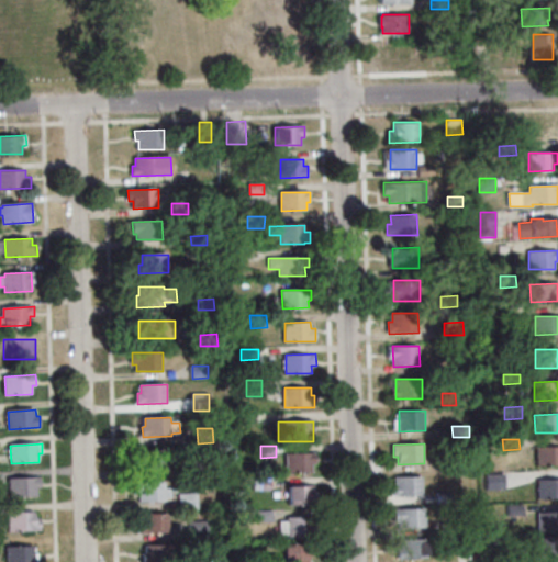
[(557,464),(538,465),(538,448),(557,447),(557,464)]
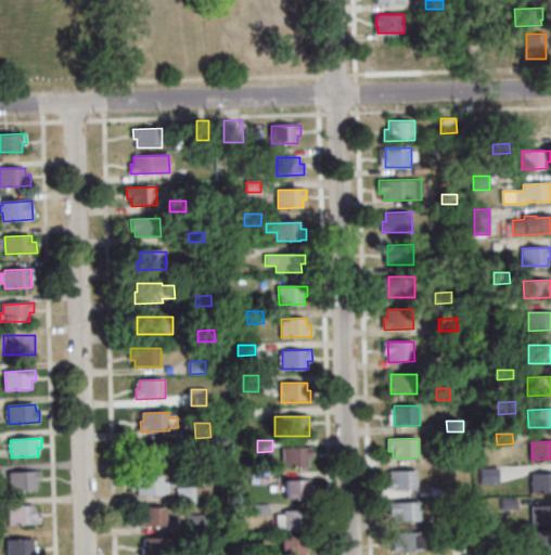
[(165,443),(166,462),(141,463),(141,455),(136,455),(136,444),(165,443)]
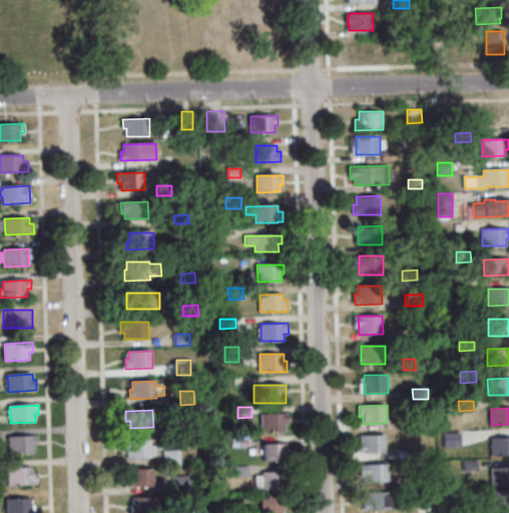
[(285,432),(285,423),(289,423),(289,414),(262,415),(262,432),(285,432)]
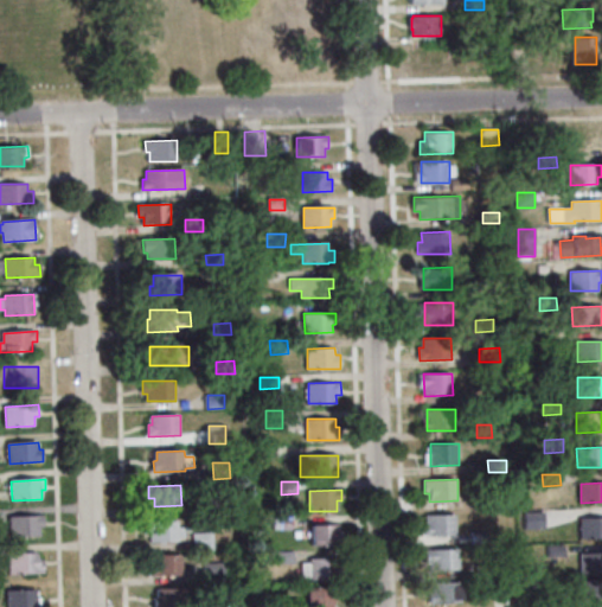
[(225,512),(209,513),(207,500),(225,500),(225,512)]
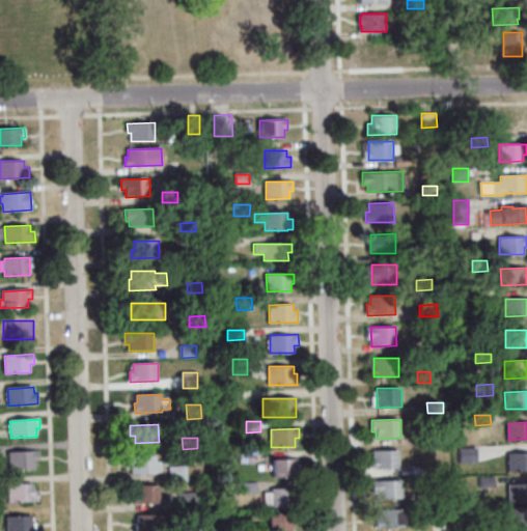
[(461,463),(461,448),(476,448),(476,463),(461,463)]
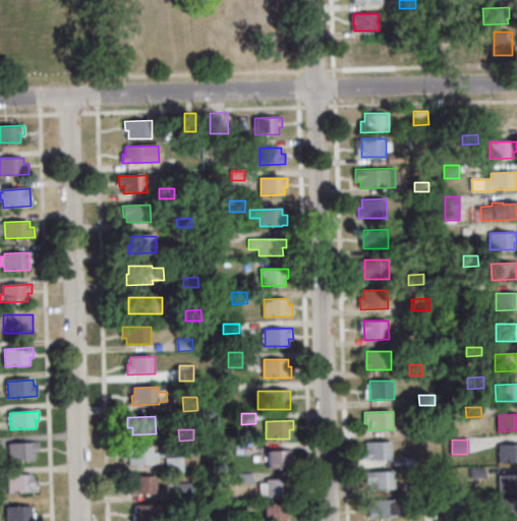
[(38,442),(38,452),(35,452),(35,460),(12,461),(11,444),(38,442)]
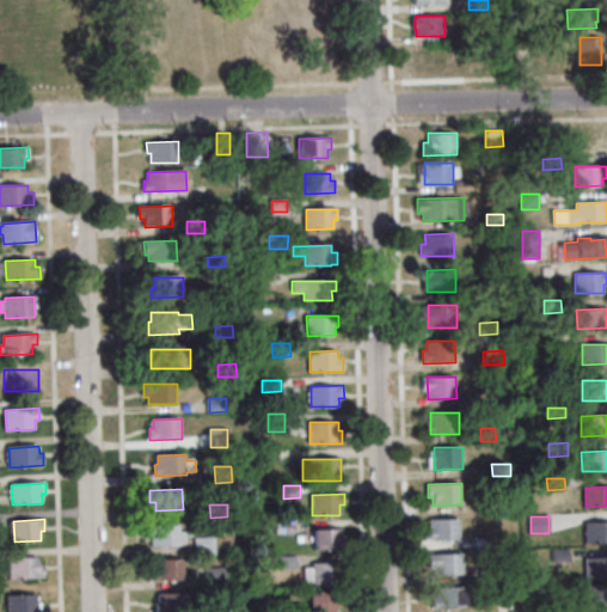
[(431,519),(460,519),(461,542),(433,542),(431,519)]
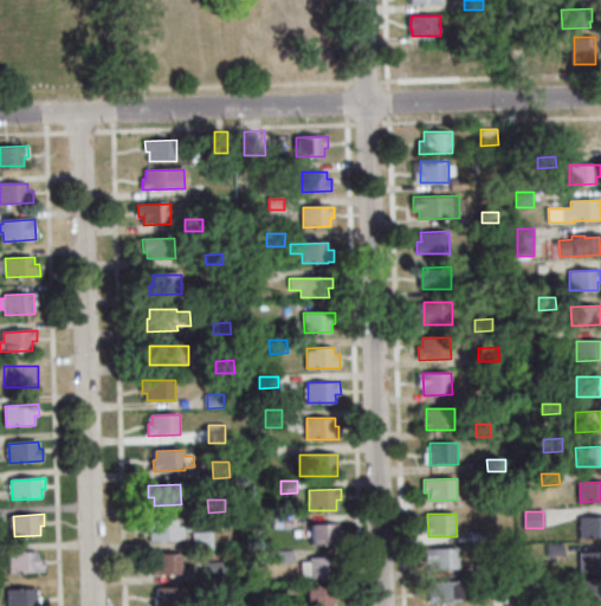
[(292,515),(275,516),(275,528),(292,528),(292,515)]
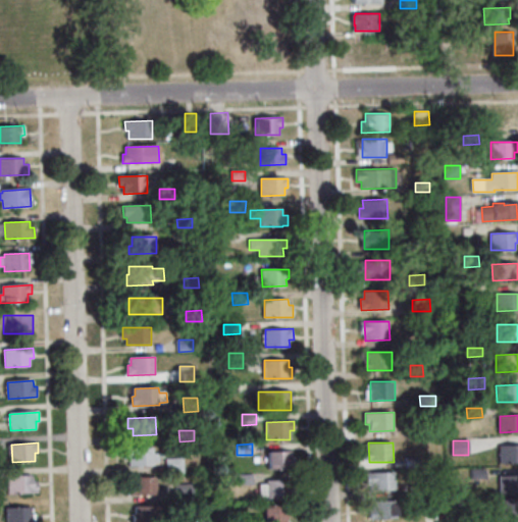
[(517,463),(501,463),(501,447),(517,446),(517,463)]
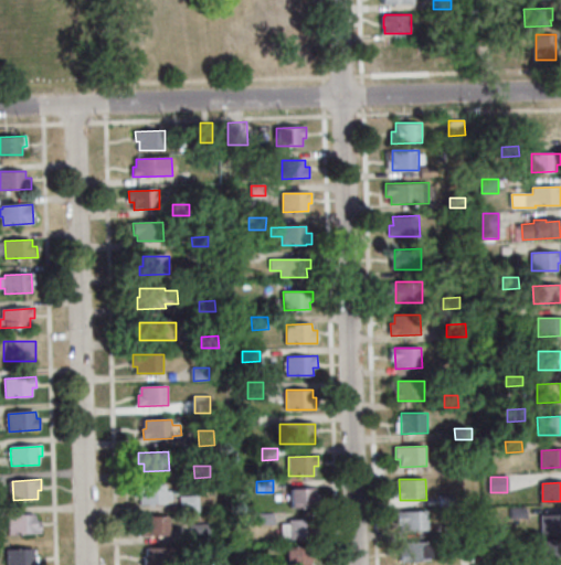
[(141,504),(167,503),(167,499),(172,499),(172,491),(166,491),(166,484),(137,486),(137,498),(140,498),(141,504)]
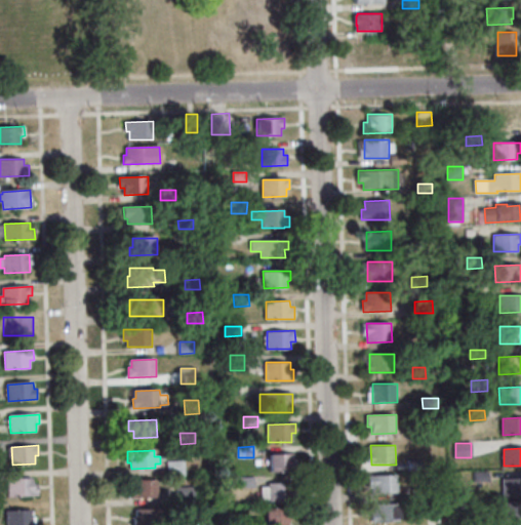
[(270,473),(298,472),(298,460),(293,460),(293,454),(270,454),(270,473)]
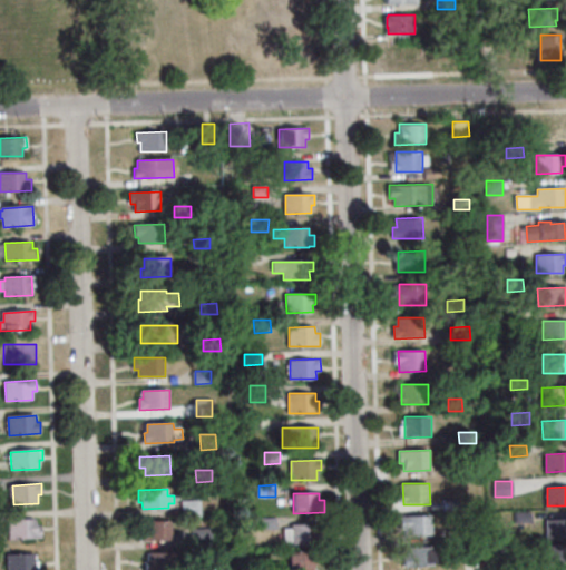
[(447,510),(446,500),(461,499),(461,510),(447,510)]
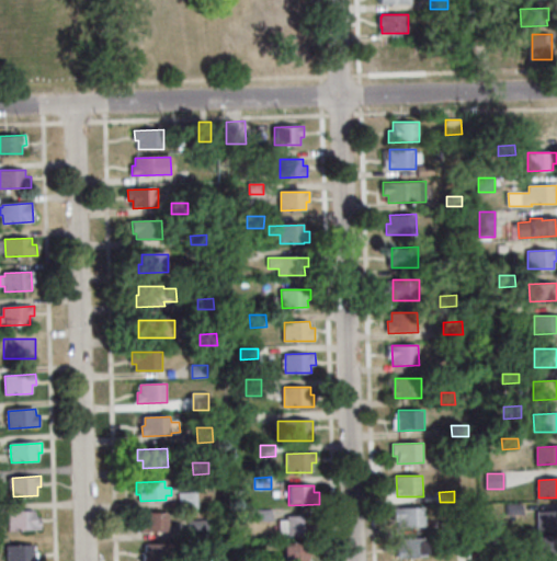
[(180,492),(180,508),(199,507),(199,492),(180,492)]
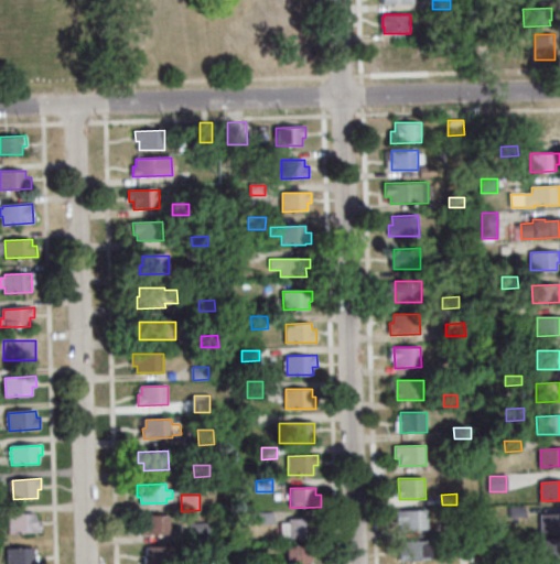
[(509,507),(525,507),(526,517),(510,517),(509,507)]
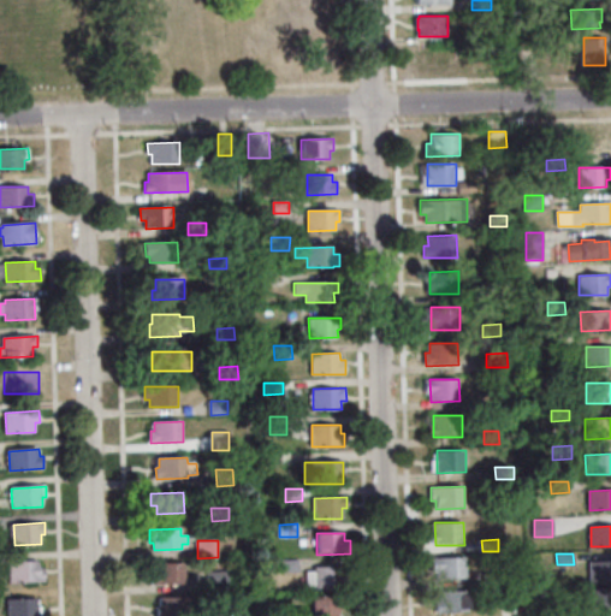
[(433,557),(467,557),(467,579),(438,579),(438,573),(433,573),(433,557)]
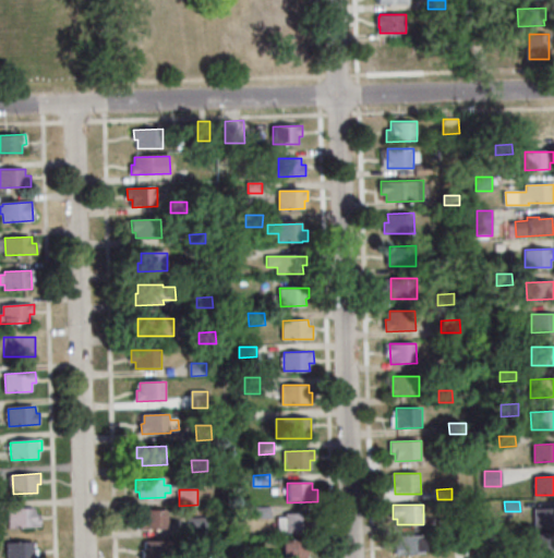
[(256,518),(272,518),(272,507),(256,507),(256,518)]
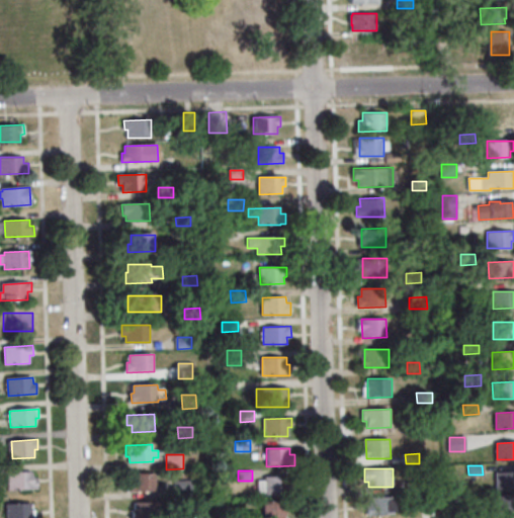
[(513,490),(497,490),(497,472),(513,471),(513,490)]
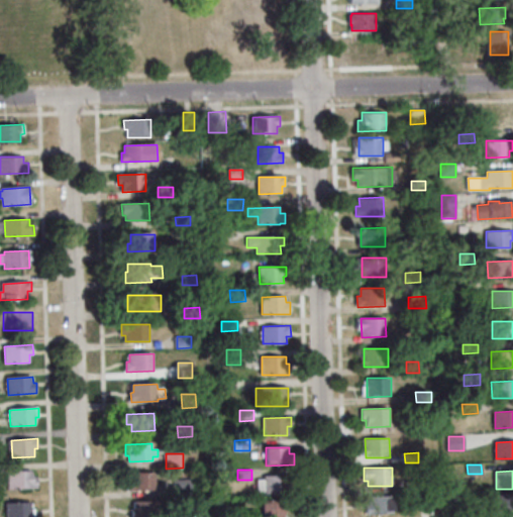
[(32,472),(32,478),(37,478),(37,488),(8,489),(8,473),(32,472)]
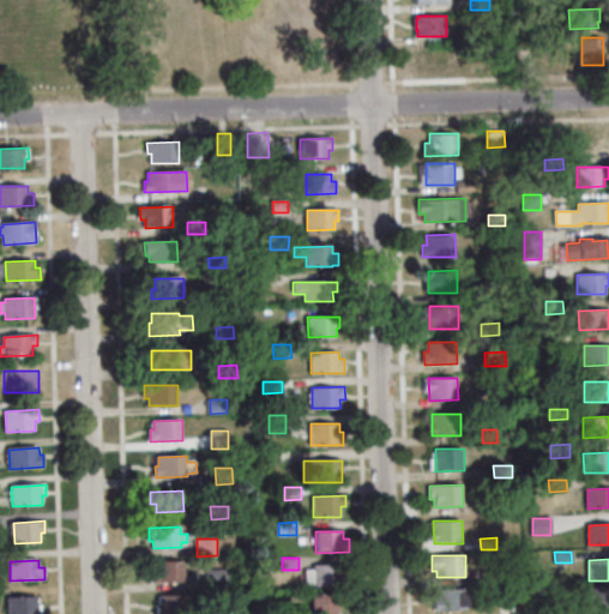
[(185,563),(156,563),(156,571),(152,571),(154,583),(185,582),(185,563)]
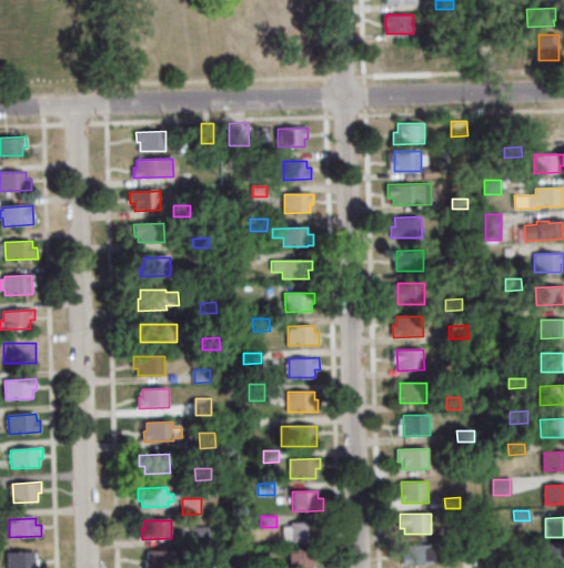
[(284,526),(284,540),(291,540),(291,541),(319,541),(319,534),(322,534),(322,524),(292,524),(292,526),(284,526)]
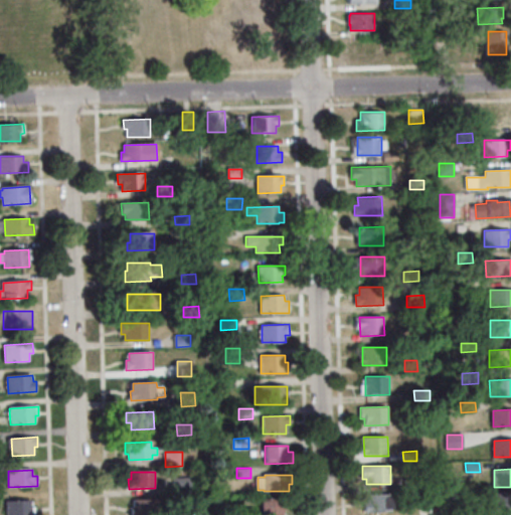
[(175,478),(175,494),(191,494),(191,478),(175,478)]
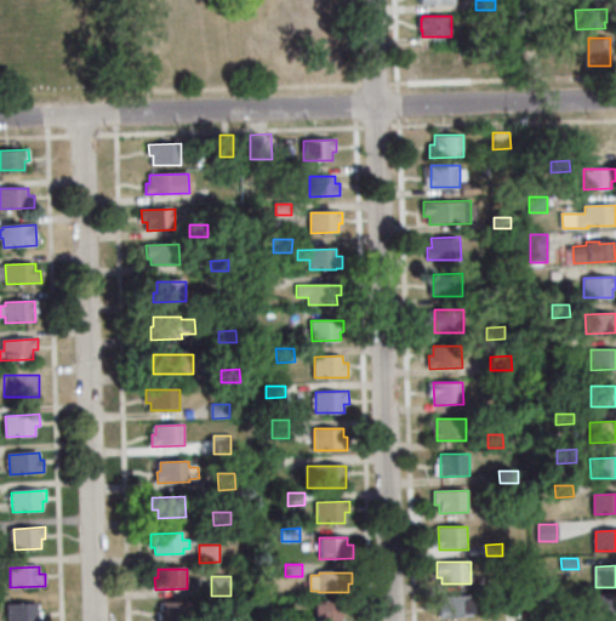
[(489,590),(489,579),(508,577),(509,590),(489,590)]
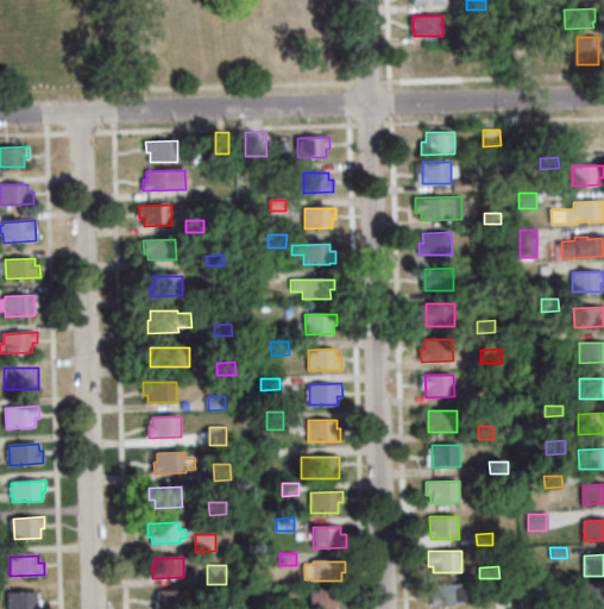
[(603,602),(583,603),(582,584),(603,583),(603,602)]
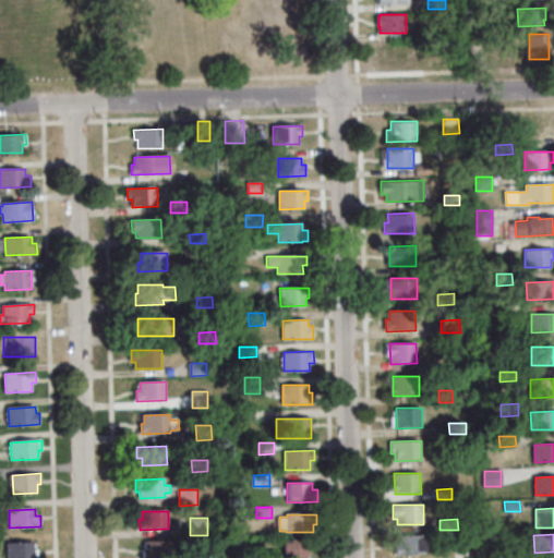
[(399,535),(425,535),(425,555),(396,556),(396,544),(399,544),(399,535)]
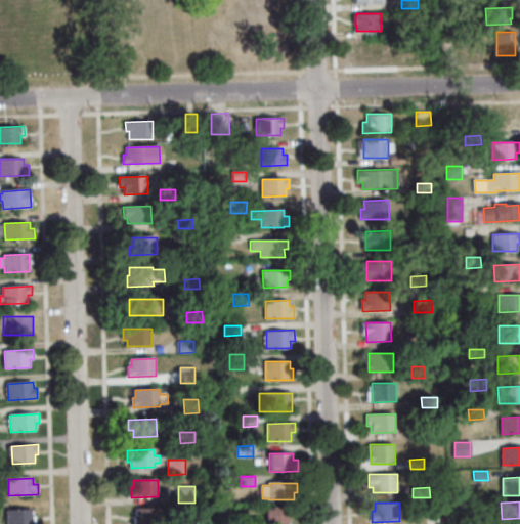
[(161,523),(161,508),(137,508),(137,516),(134,517),(134,523),(161,523)]
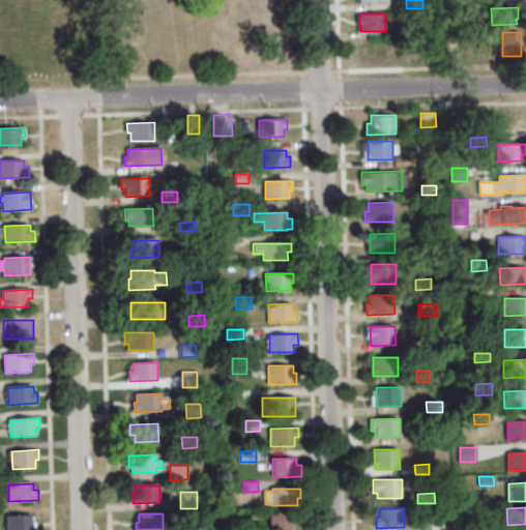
[(268,529),(292,529),(292,524),(296,524),(296,513),(268,513),(268,529)]
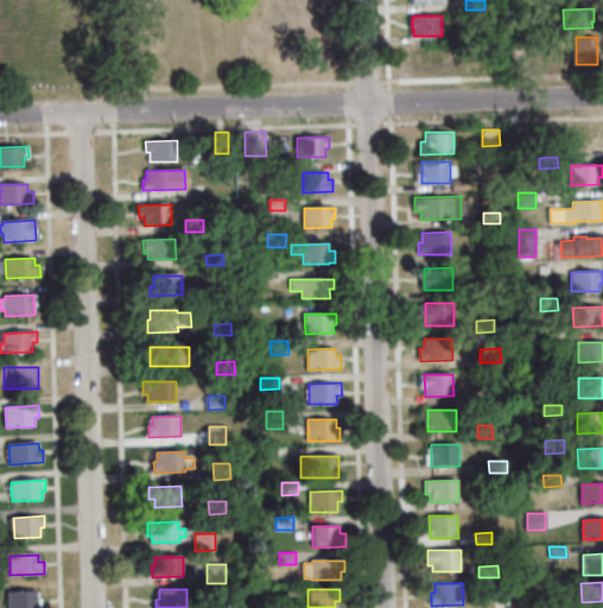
[(8,607),(8,593),(37,590),(37,599),(42,599),(42,607),(8,607)]
